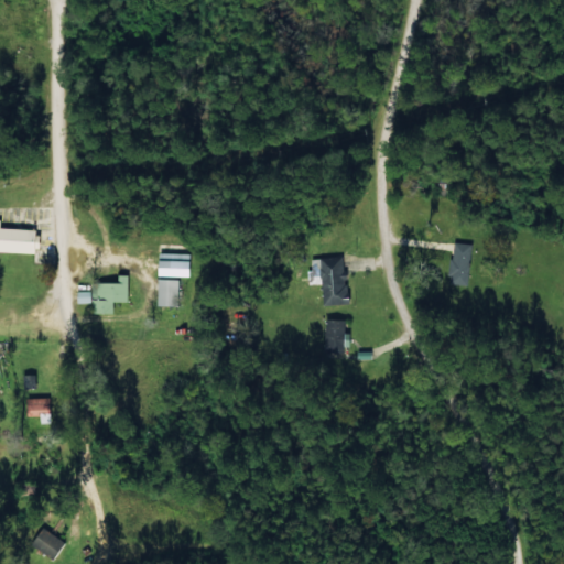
[(0,251),(35,252),(36,229),(0,227),(0,251)]
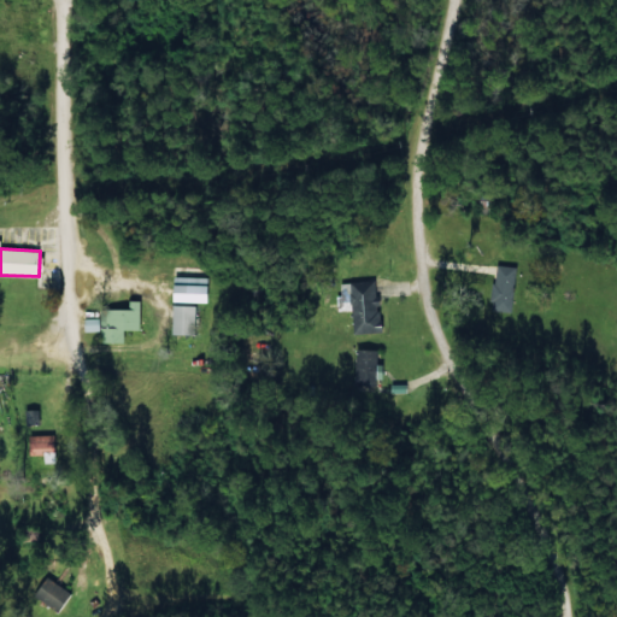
[(515,266),(493,265),(491,312),(512,313),(515,266)]
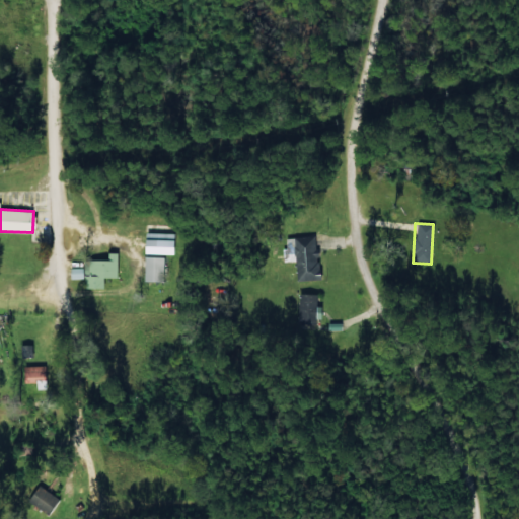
[(172,254),(172,233),(144,232),(143,253),(172,254)]
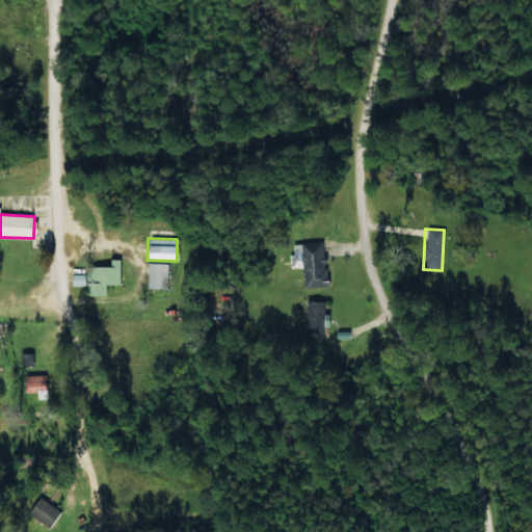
[(326,286),(324,241),(301,242),(303,287),(326,286)]
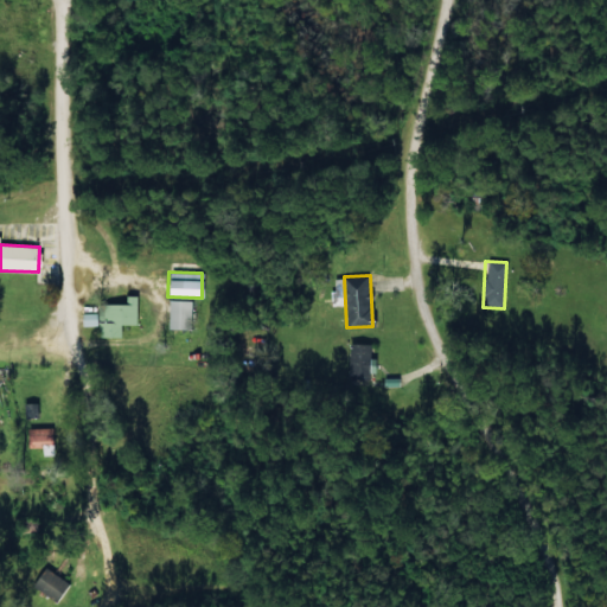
[(138,295),(126,295),(125,305),(98,304),(98,313),(83,313),(82,326),(100,326),(98,337),(121,337),(121,324),(136,324),(138,295)]
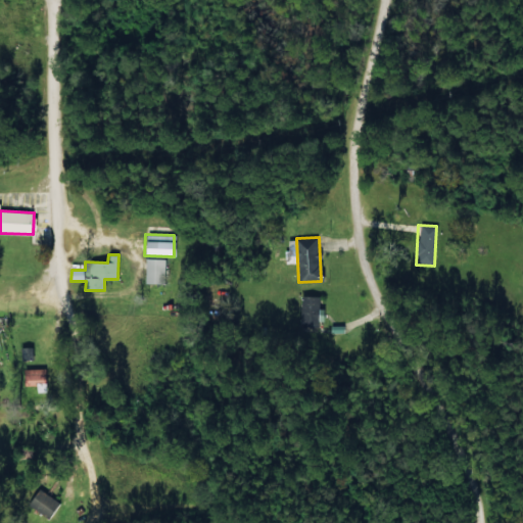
[(143,283),(162,283),(163,258),(144,257),(143,283)]
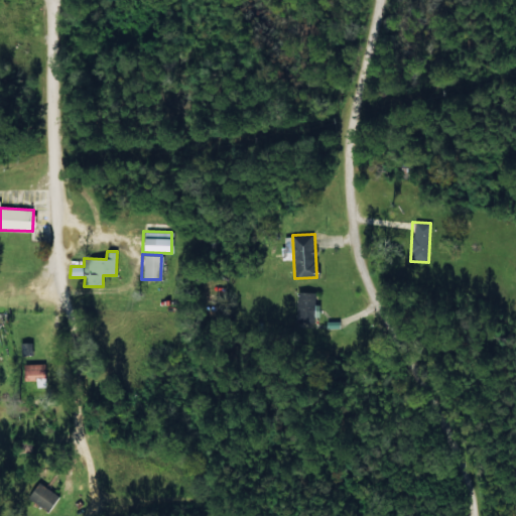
[(316,294),(299,290),(293,323),(310,326),(316,294)]
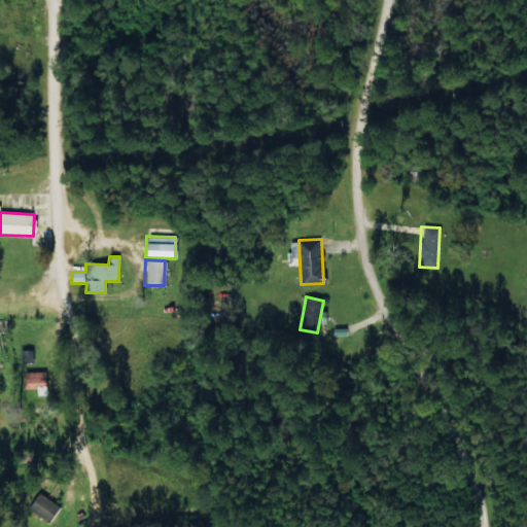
[(29,510),(51,523),(61,506),(38,493),(29,510)]
